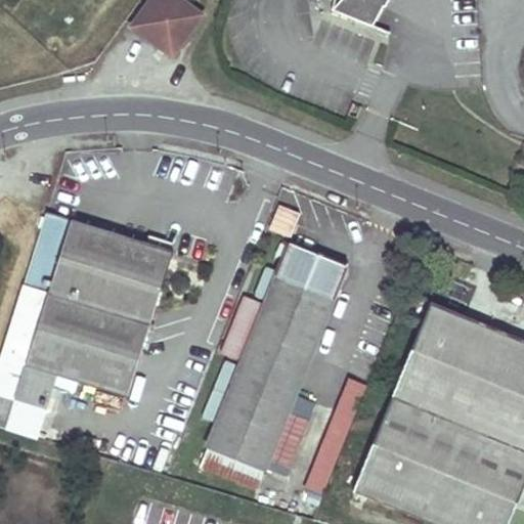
[(207,10),(191,0),(154,0),(136,26),(176,54),(207,10)]
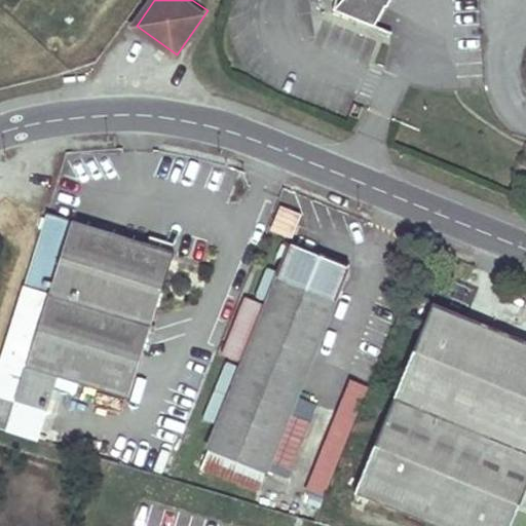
[(345,0),(335,11),(376,28),(387,7),(388,8),(392,0),(345,0)]
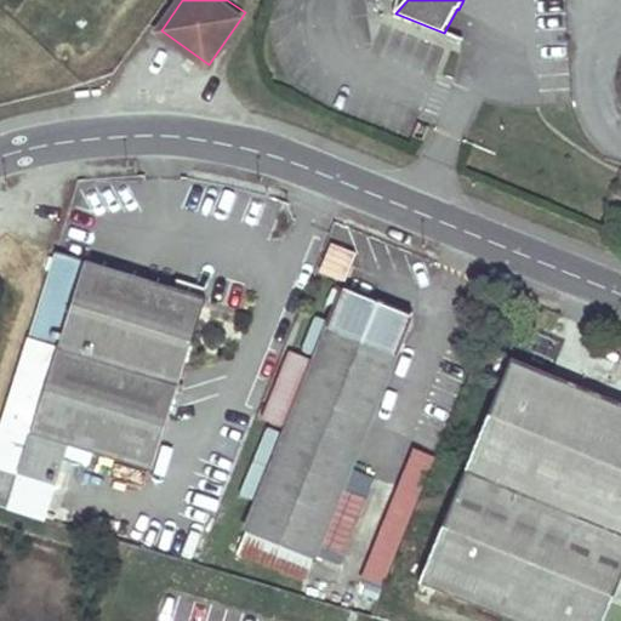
[(317,272),(346,283),(358,252),(329,241),(317,272)]
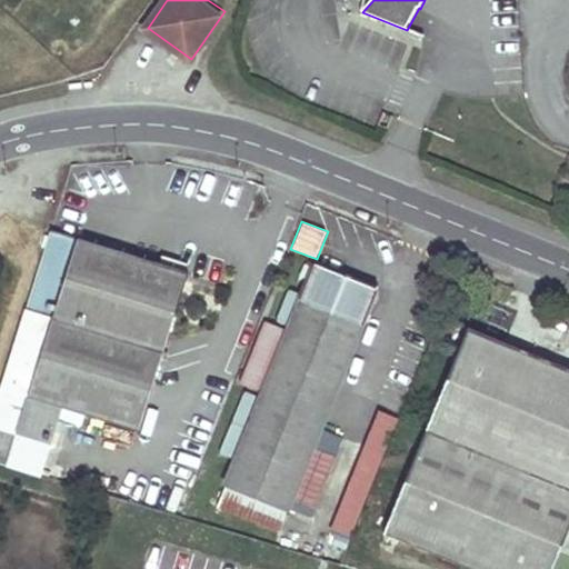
[(15,436),(16,436),(17,436),(50,446),(62,409),(138,432),(188,275),(59,235),(36,313),(52,318),(27,398),(15,436)]
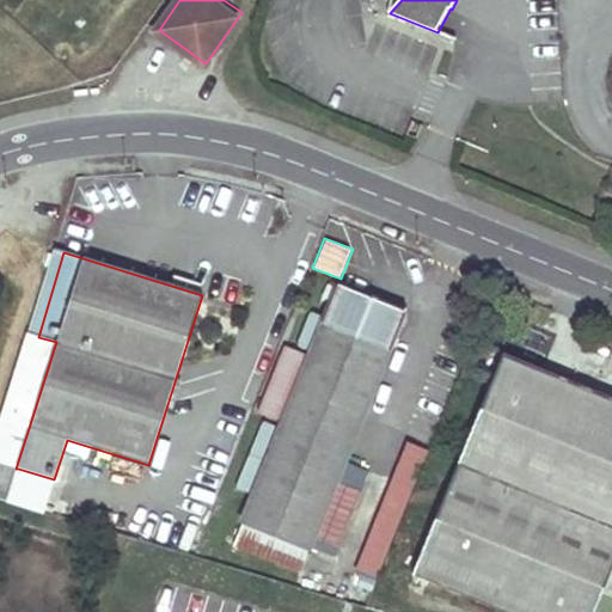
[(258,414),(281,423),(243,520),(310,548),(404,316),(336,286),(307,355),(286,347),(258,414)]
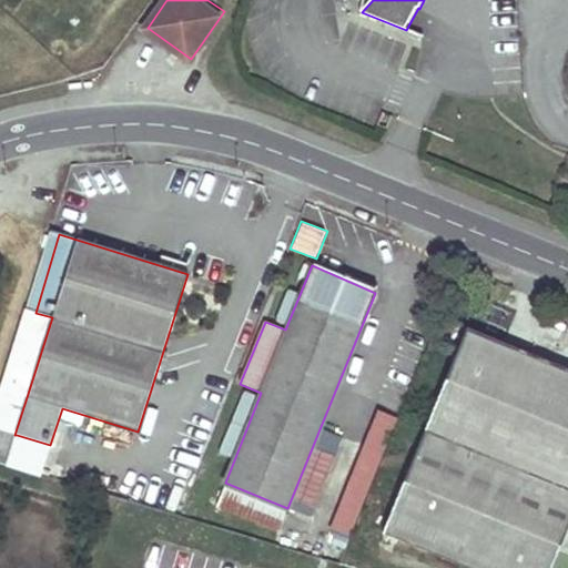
[(27,397),(52,317),(36,313),(10,392),(27,397)]
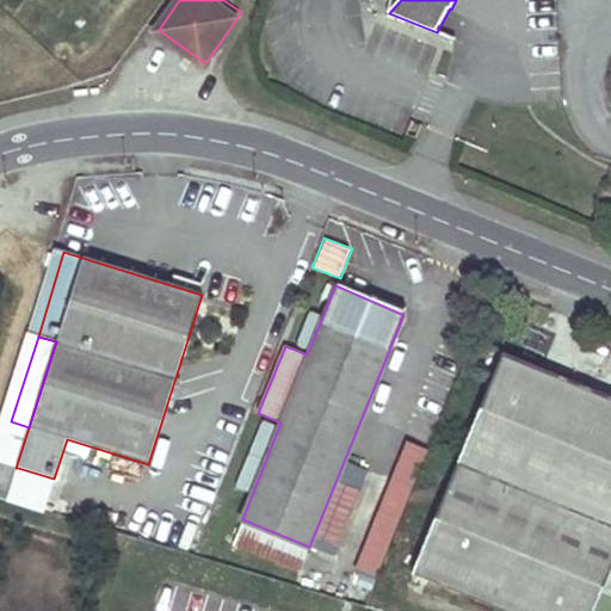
[(501,610),(592,610),(610,565),(610,397),(503,353),(411,573),(501,610)]
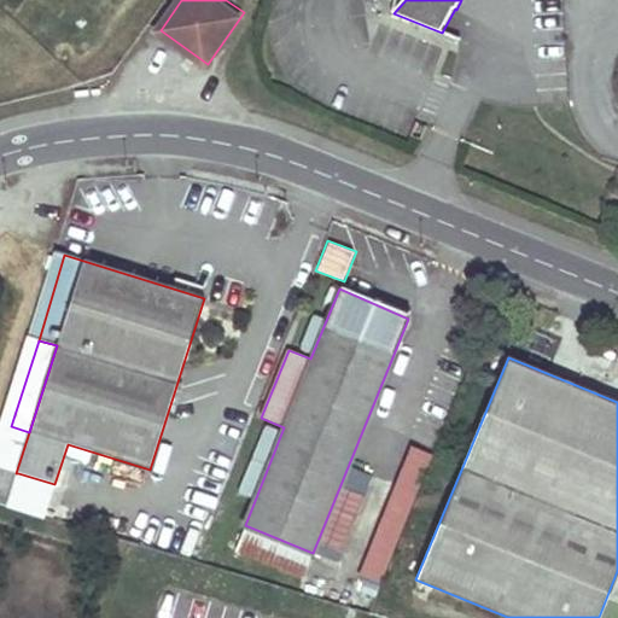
[(1,424),(0,426),(0,467),(16,473),(29,432),(11,426),(1,424)]
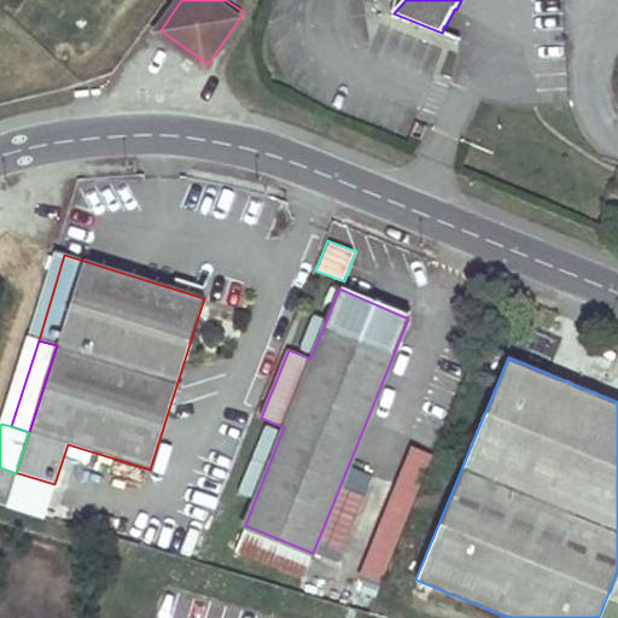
[(418,442),(353,599),(372,606),(437,450),(418,442)]
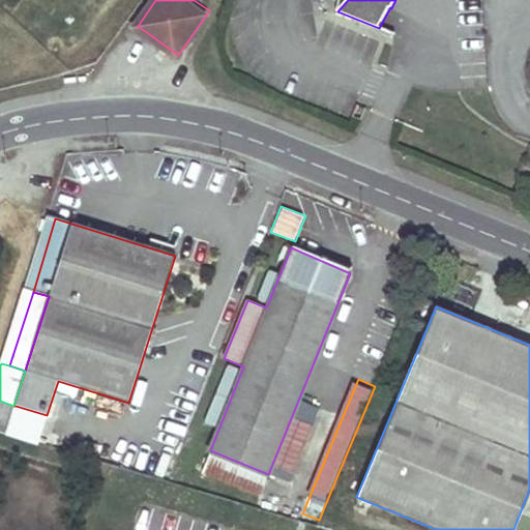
[(6,435),(37,444),(47,415),(16,406),(6,435)]
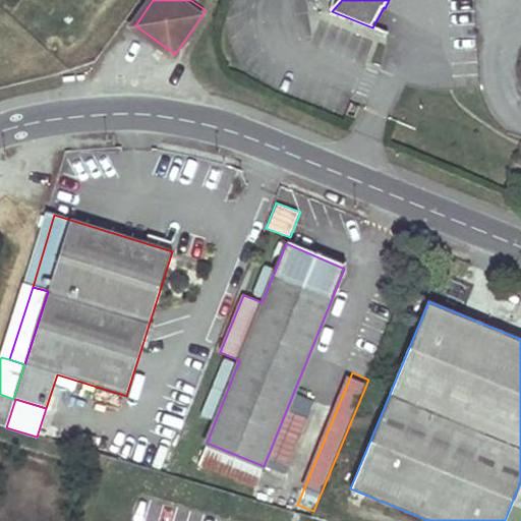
[(315,416),(292,407),(274,452),(296,462),(315,416)]
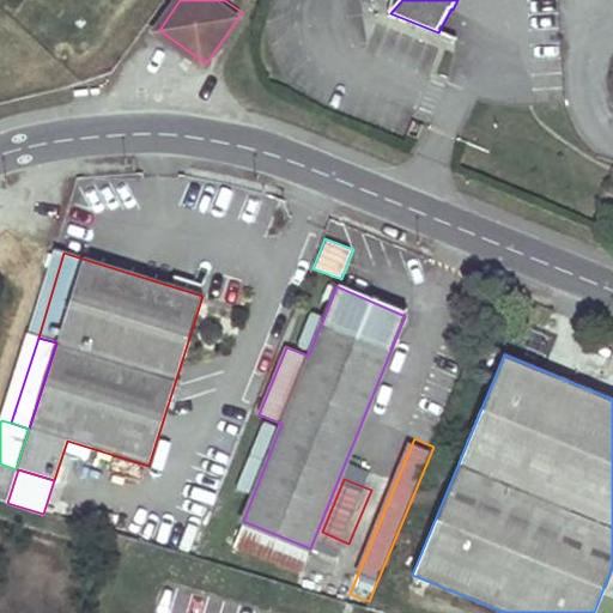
[(232,547),(299,575),(310,548),(243,521),(232,547)]
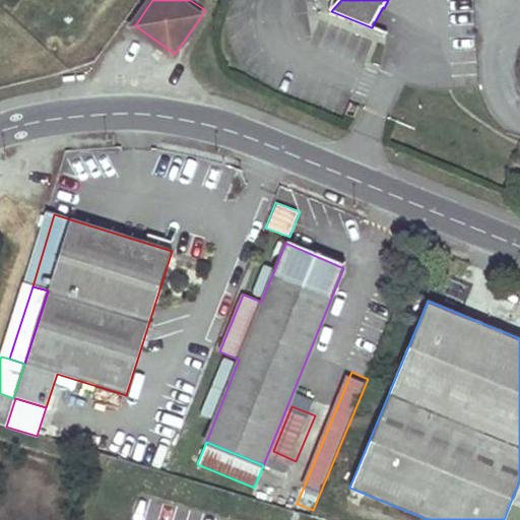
All buildings are outlined.
